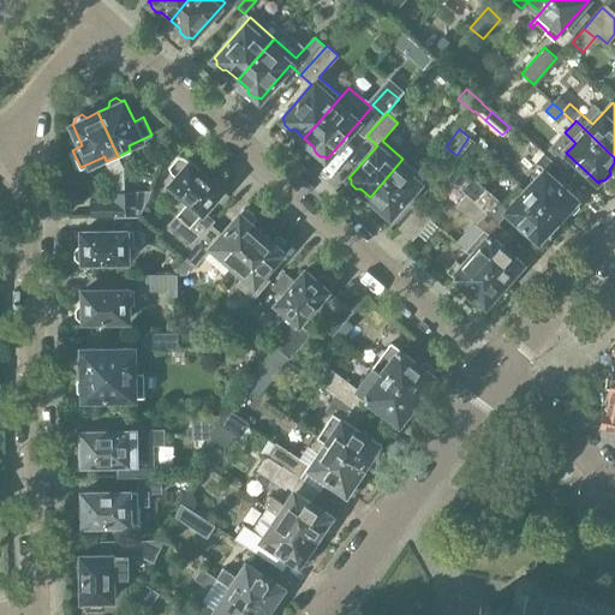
[(443,171),(466,192),(489,213),(495,218),(500,213),(493,208),(500,201),(471,174),(469,177),(459,168),(478,144),(469,137),(457,155),(452,161),(443,171)]
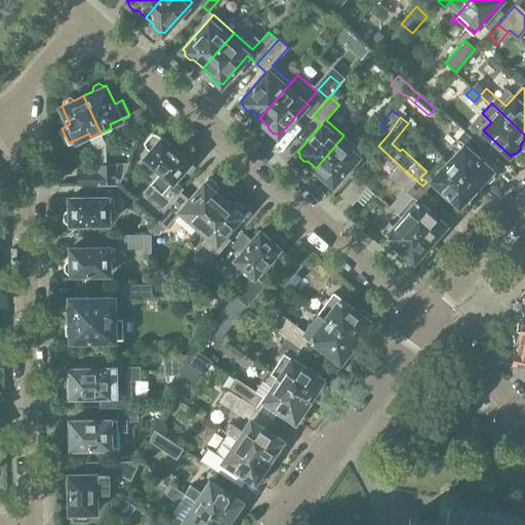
[(484,147),(466,130),(457,138),(465,145),(449,162),(477,187),(483,179),(486,182),(490,182),(494,176),(494,171),(477,155),(484,147)]
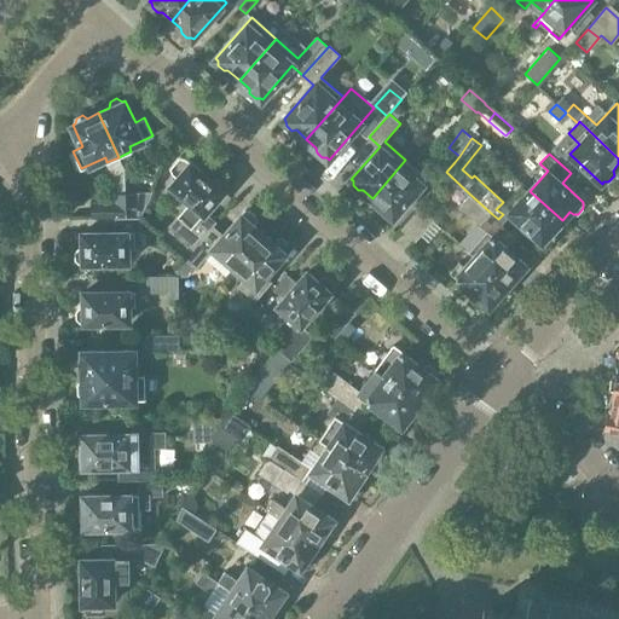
[(185,258),(213,226),(217,223),(206,213),(224,191),(187,158),(180,157),(172,167),(173,173),(178,178),(172,184),(191,202),(185,209),(161,235),(177,250),(185,258)]
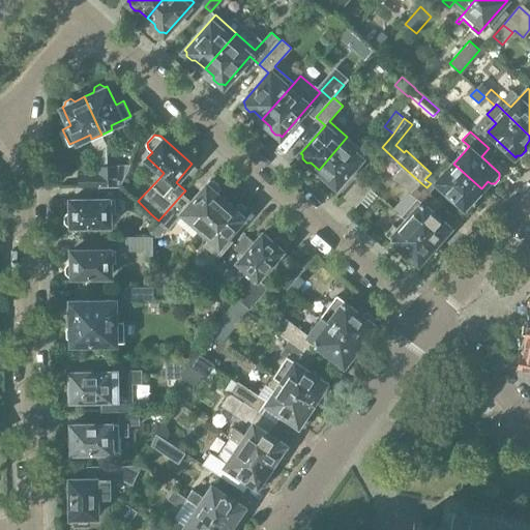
[(347,137),(319,170),(327,177),(327,180),(332,184),(335,184),(337,186),(365,153),(347,137)]
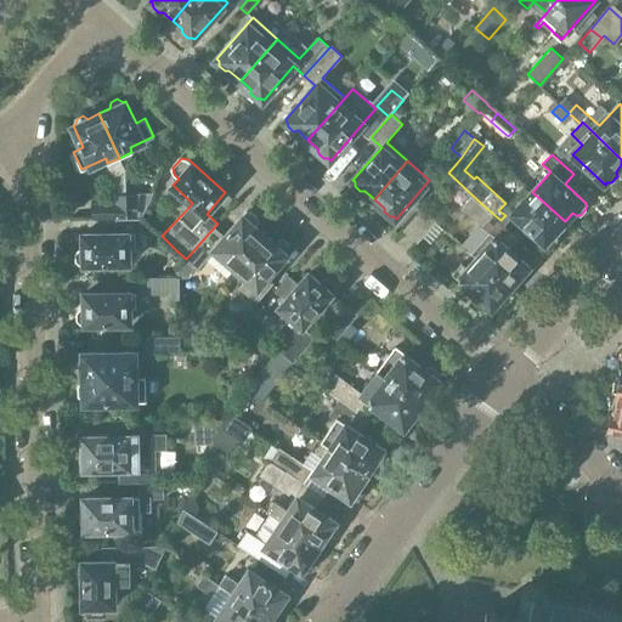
[(565,221),(532,192),(527,187),(509,208),(548,244),(554,244),(559,238),(559,232),(557,230),(565,221)]
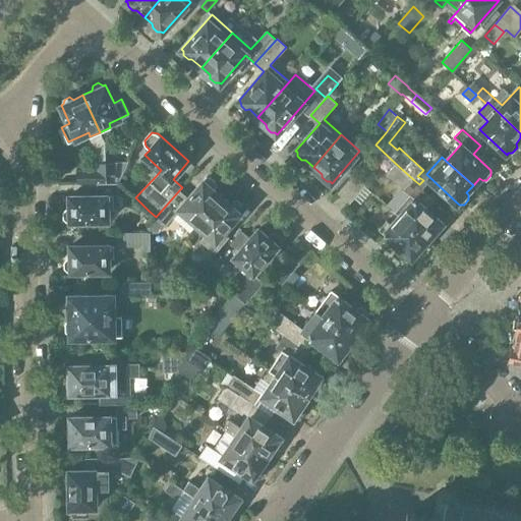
[(76,183),(97,182),(106,182),(106,162),(97,162),(97,171),(76,171),(76,183)]
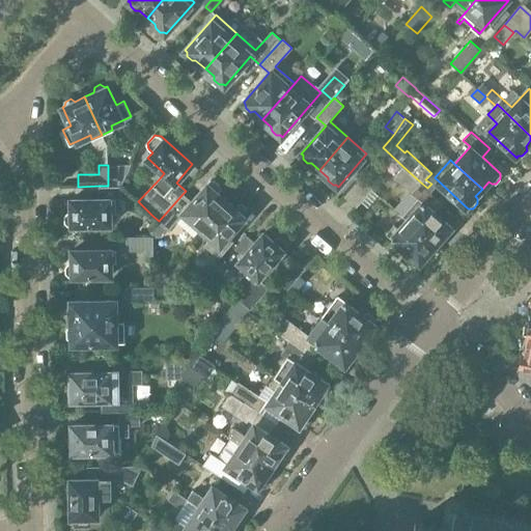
[(108,186),(118,186),(121,165),(108,165),(108,186)]
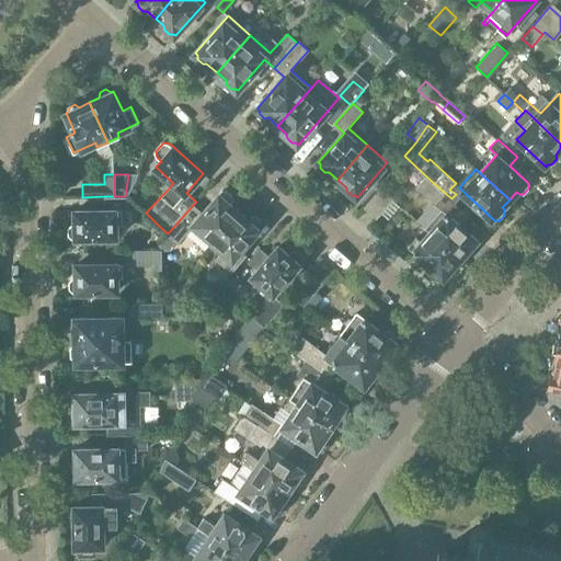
[(446,194),(425,175),(416,186),(436,204),(446,194)]
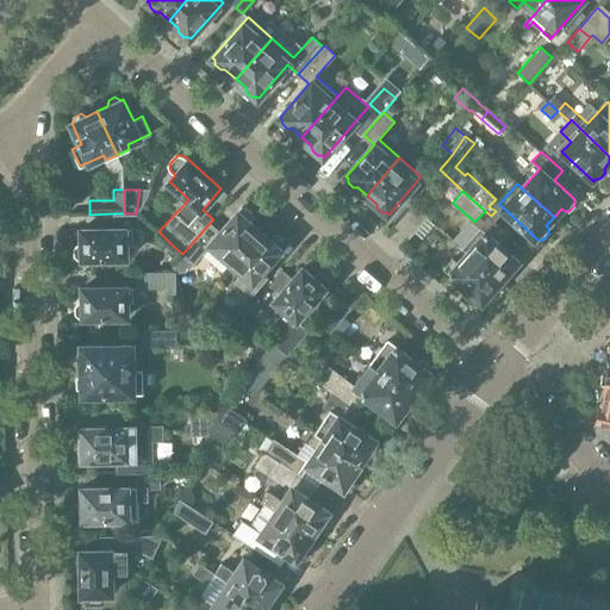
[(414,206),(397,225),(417,243),(434,224),(414,206)]
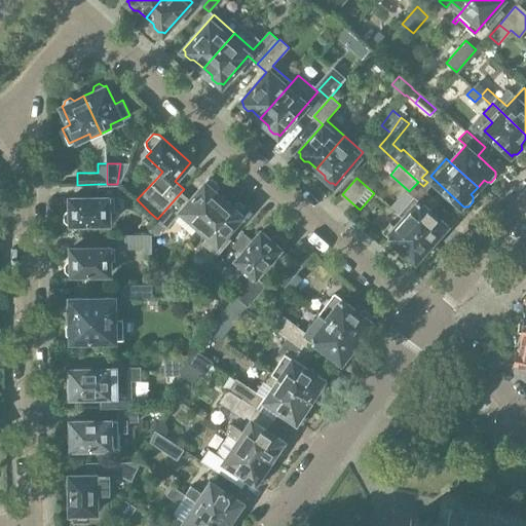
[(190,200),(181,192),(157,219),(167,227),(182,210),(200,226),(225,198),(216,191),(218,189),(218,184),(213,180),(208,180),(190,200)]
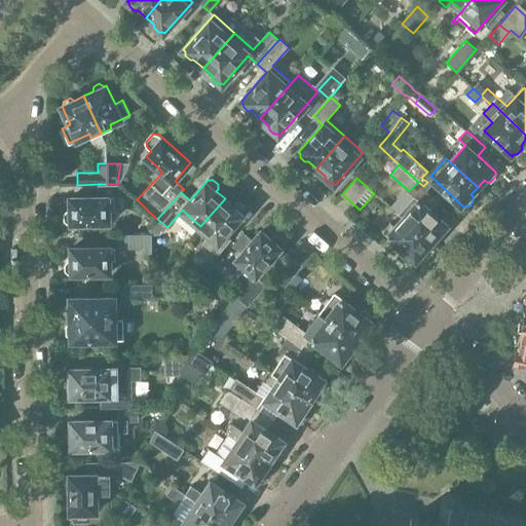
[(118,185),(117,184),(107,184),(98,184),(98,196),(70,197),(71,210),(68,210),(64,213),(64,219),(68,223),(108,222),(108,209),(120,209),(120,196),(118,196),(118,185)]
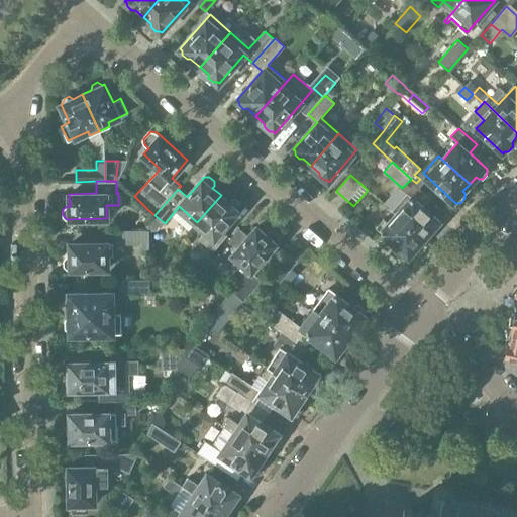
[(392,210),(396,214),(424,238),(432,229),(433,229),(436,230),(441,224),(440,221),(407,193),(392,210)]
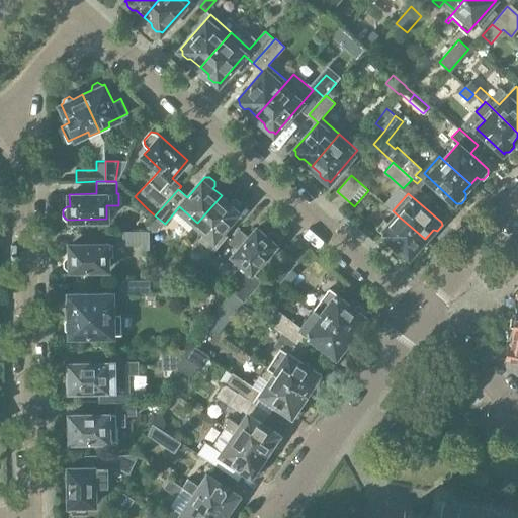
[(207,231),(200,238),(214,250),(228,235),(223,231),(242,208),(241,204),(237,200),(231,200),(229,202),(222,195),(197,223),(207,231)]
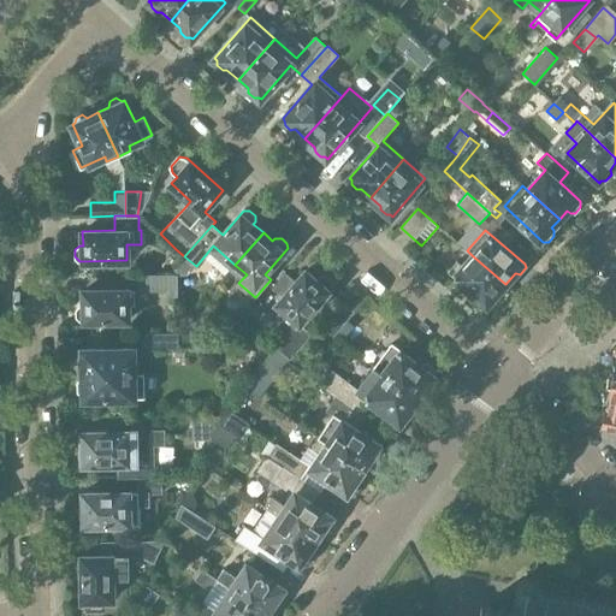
[(505,284),(472,255),(463,266),(457,261),(449,271),(489,304),(492,306),(498,298),(497,296),(496,295),(505,284)]
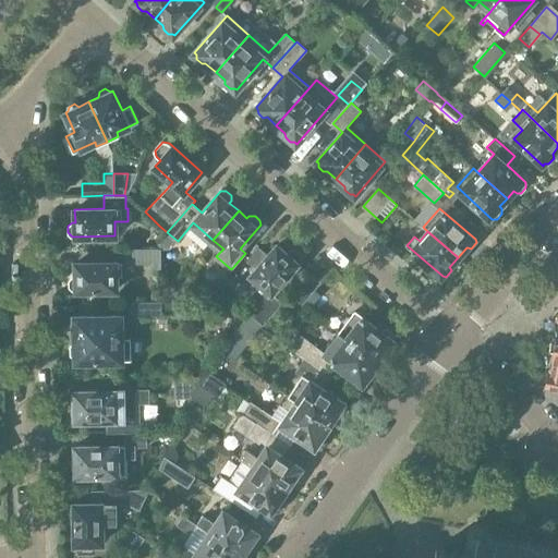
[(252,275),(263,284),(253,294),(254,300),(261,305),(251,317),(262,326),(281,303),(270,293),(300,261),(300,255),(295,251),(290,251),(288,254),(278,245),(252,275)]
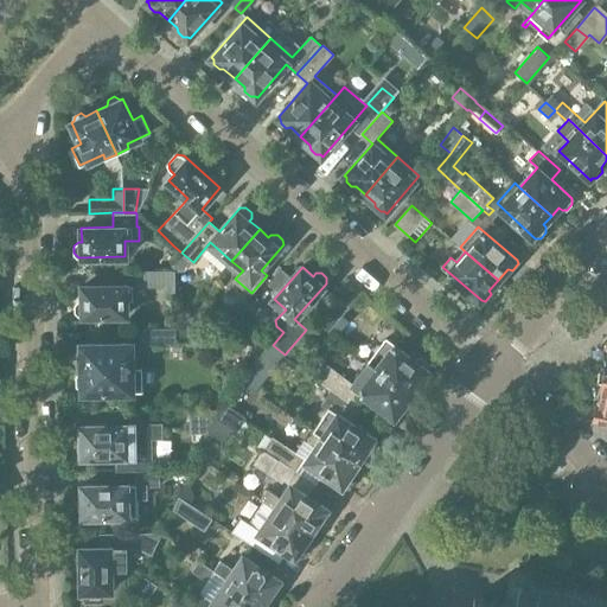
[(174,291),(174,270),(138,270),(138,285),(168,285),(168,291),(174,291)]
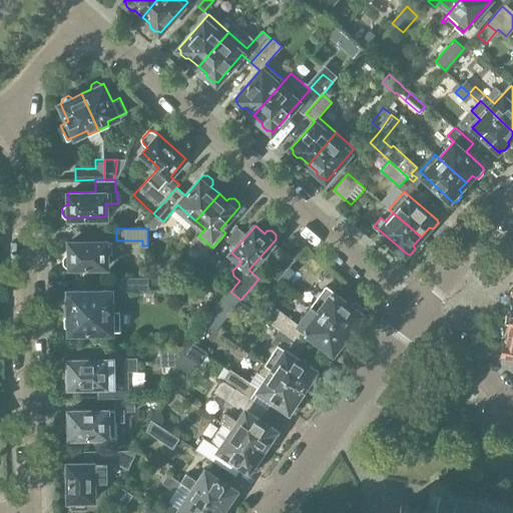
[(112,252),(111,240),(69,241),(69,253),(67,253),(64,258),(63,264),(67,267),(107,266),(106,252),(112,252)]
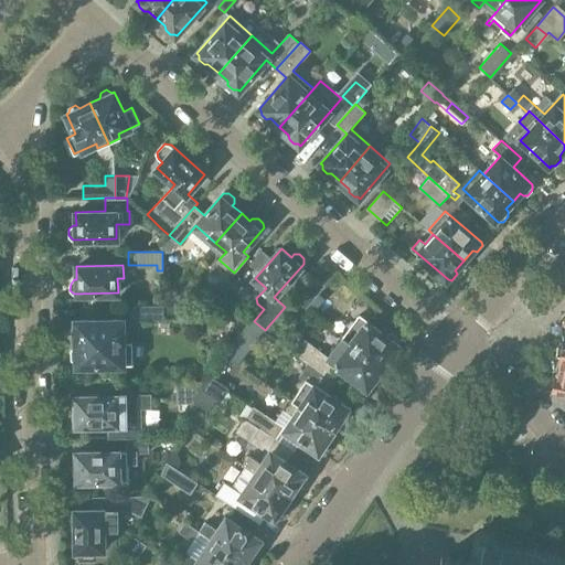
[(305,308),(324,285),(313,275),(294,298),(305,308)]
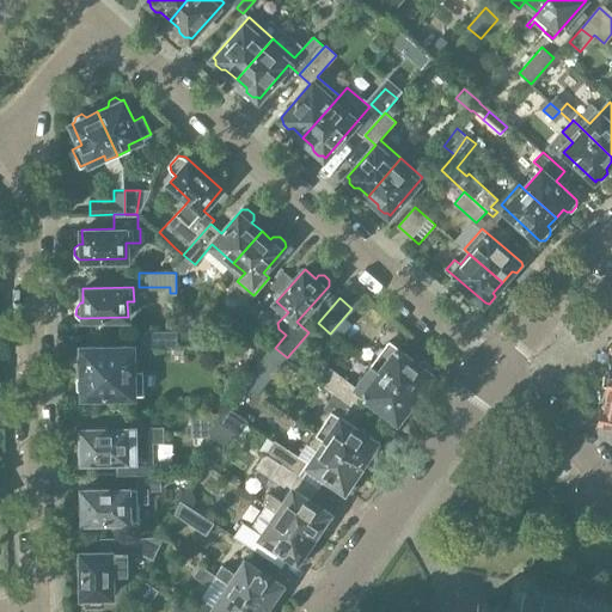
[(181,330),(176,330),(142,331),(142,346),(182,346),(181,330)]
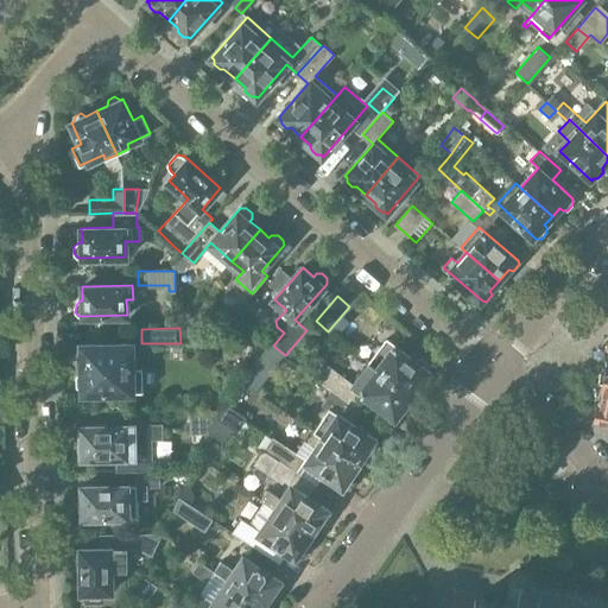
[(369,362),(412,394),(430,371),(430,367),(420,359),(416,360),(416,361),(387,340),(369,362)]
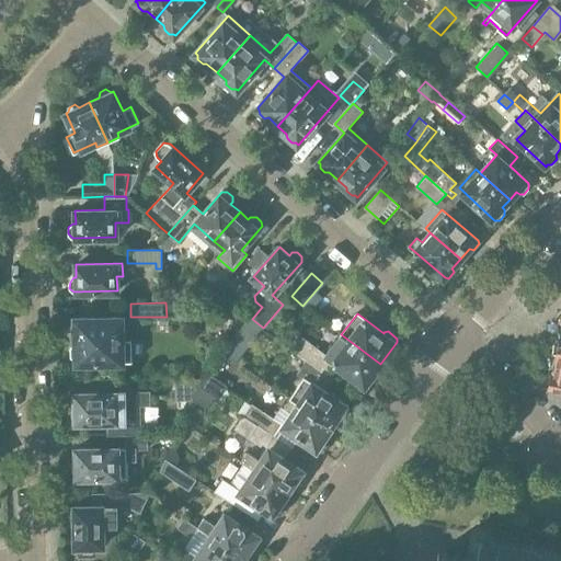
[(235,361),(263,328),(252,319),(250,316),(239,331),(224,352),(224,351),(222,352),(230,357),(235,361)]
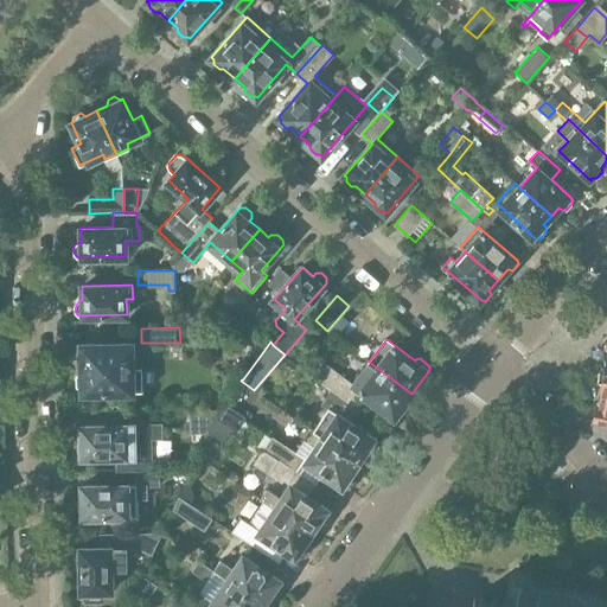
[(132,368),(132,343),(82,343),(82,372),(80,372),(77,376),(77,384),(81,388),(82,388),(82,391),(132,391),(141,391),(141,368),(132,368)]
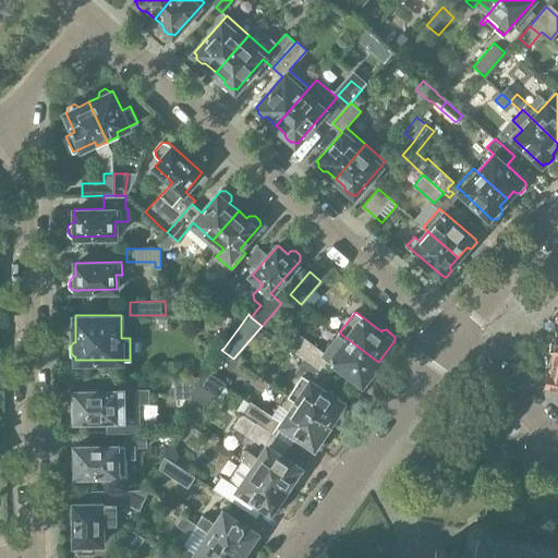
[(372,370),(378,362),(339,332),(324,352),(300,335),(290,348),(307,360),(325,372),(334,361),(364,384),(366,384),(374,374),(373,371),(372,370)]
